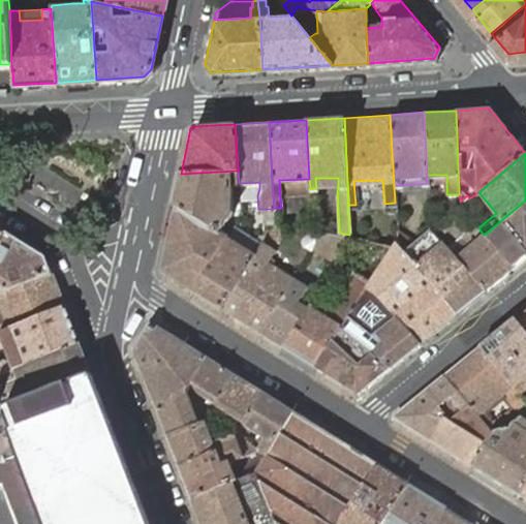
[(181,174),(175,204),(220,229),(234,210),(233,183),(239,183),(238,171),(181,174)]
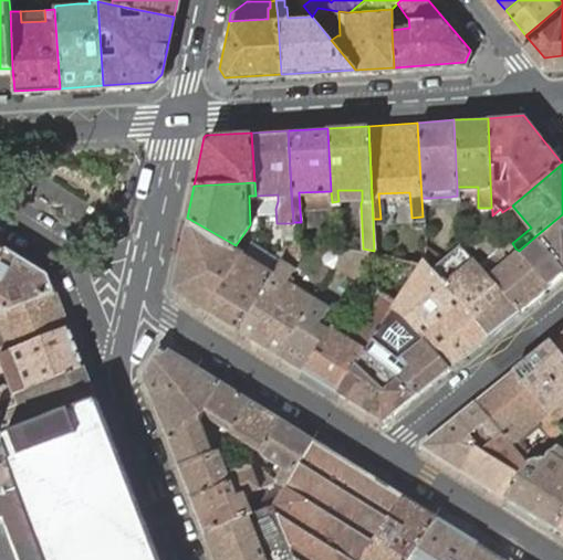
[(339,201),(362,201),(362,190),(337,190),(339,201)]
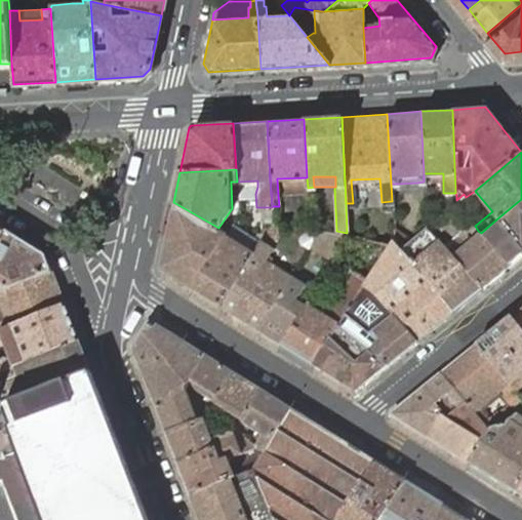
[(307,177),(277,178),(278,192),(308,190),(308,188),(307,177)]
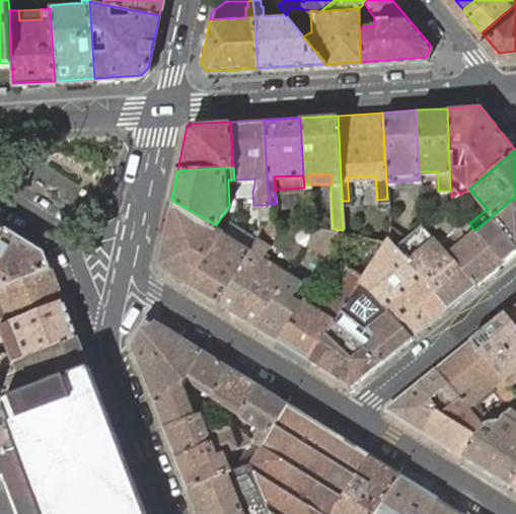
[(515,197),(492,216),(475,230),(502,260),(512,251),(515,246),(515,197)]
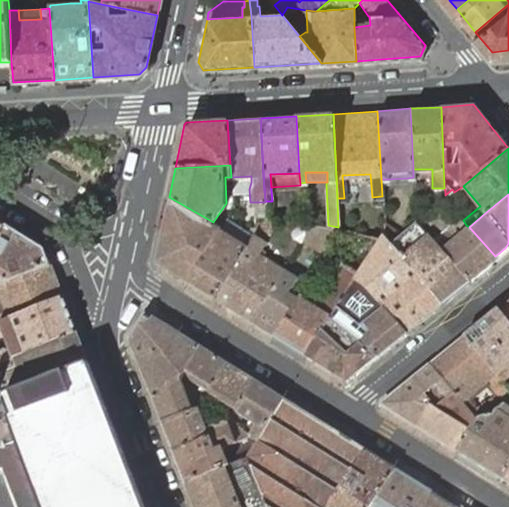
[(156,260),(184,277),(218,226),(213,222),(169,197),(155,258),(156,260)]
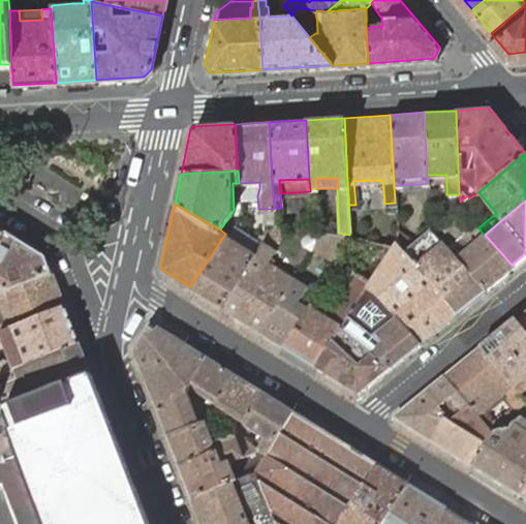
[(460,207),(433,230),(442,240),(445,244),(472,221),(460,207)]
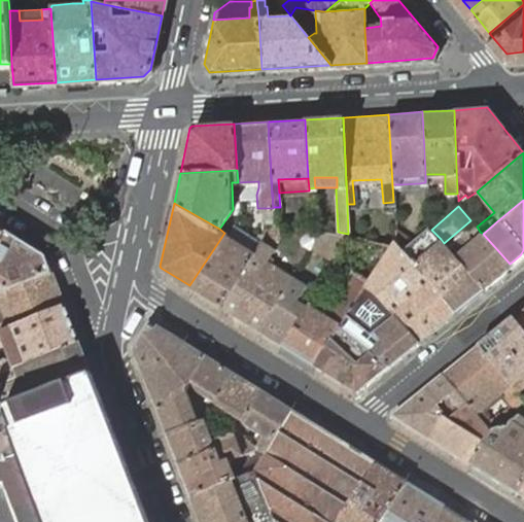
[(263,218),(274,218),(273,208),(263,208),(263,218)]
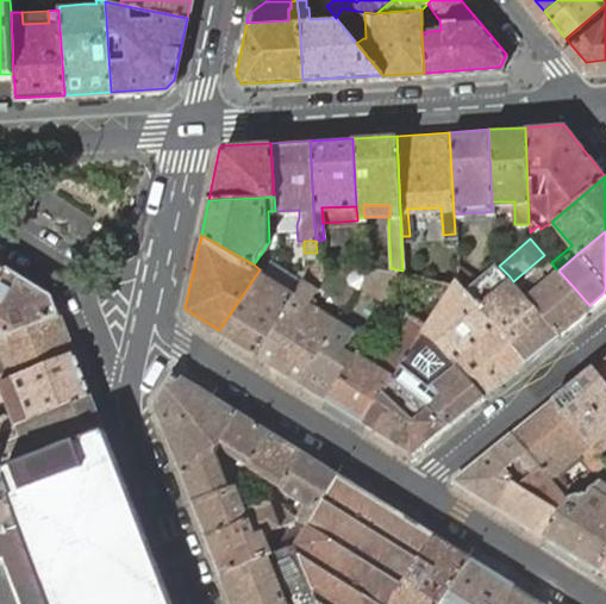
[(293,290),(254,352),(299,380),(326,336),(337,317),(306,298),(332,257),(316,254),(308,266),(306,268),(303,275),(301,276),(298,282),(293,290)]
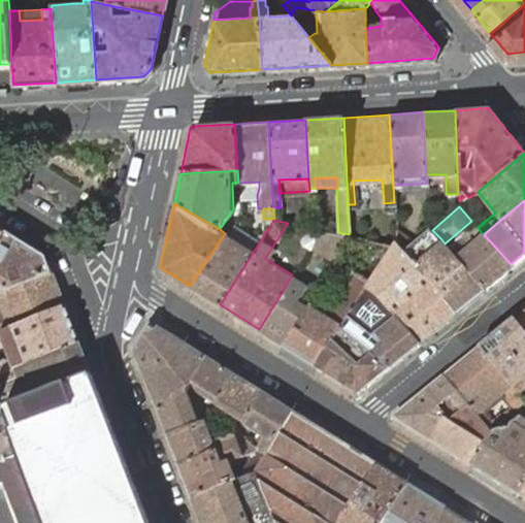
[(478,227),(471,221),(445,243),(455,255),(483,287),(511,264),(484,234),(481,232),(478,227)]
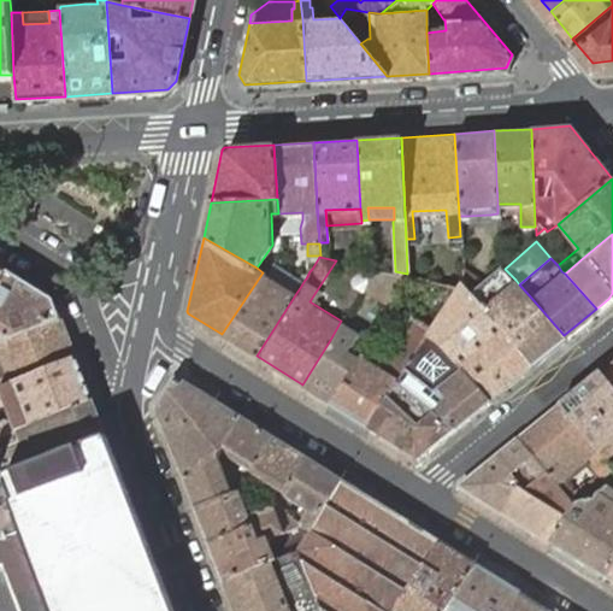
[(345,293),(355,298),(365,283),(369,266),(365,265),(354,264),(345,293)]
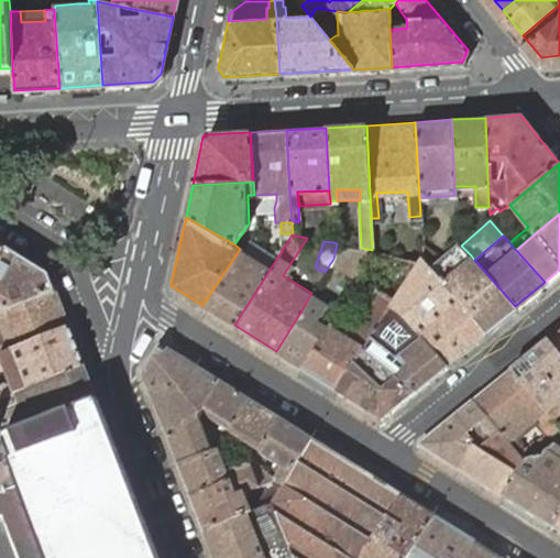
[(421,241),(421,258),(428,264),(440,255),(421,241)]
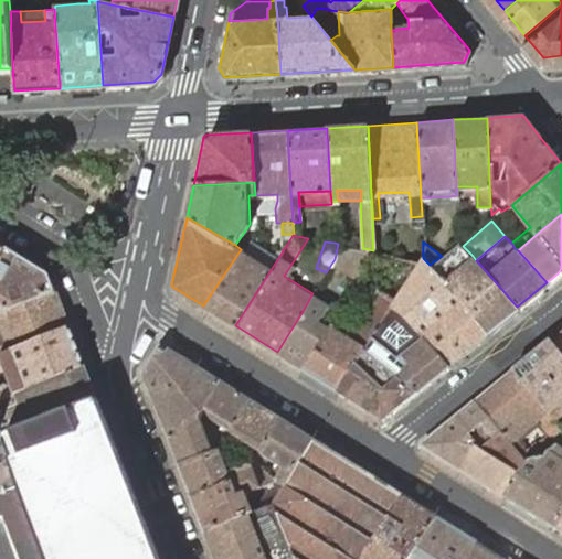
[(459,242),(442,256),(430,265),(443,280),(487,331),(517,307),(487,272),(476,260),(473,256),(463,246),(459,242)]
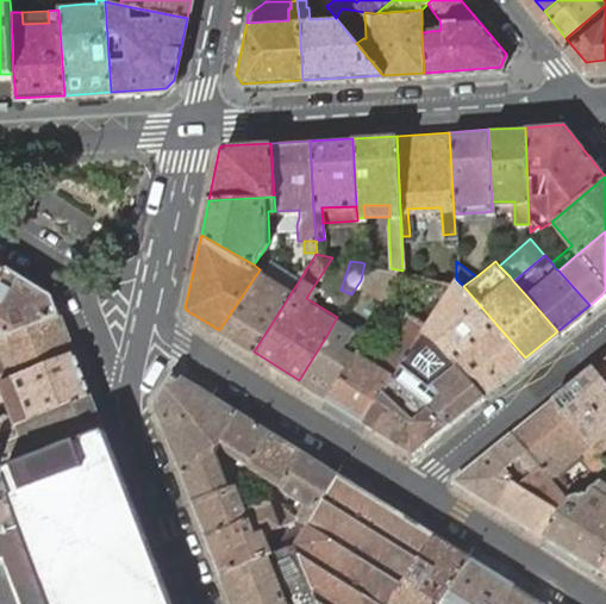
[(361,280),(385,287),(397,269),(391,268),(364,263),(361,280)]
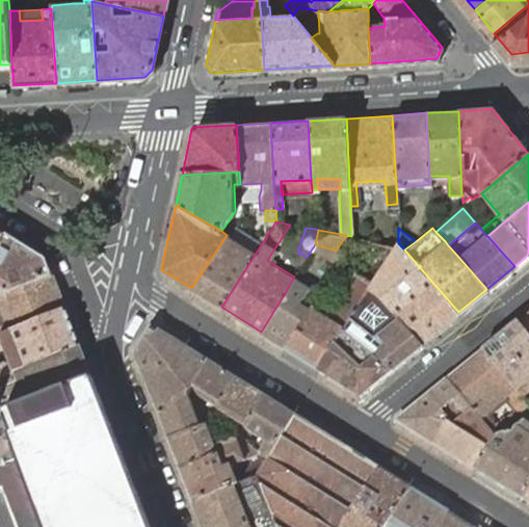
[(45,257),(4,231),(0,237),(0,291),(2,290),(21,283),(50,272),(45,257)]
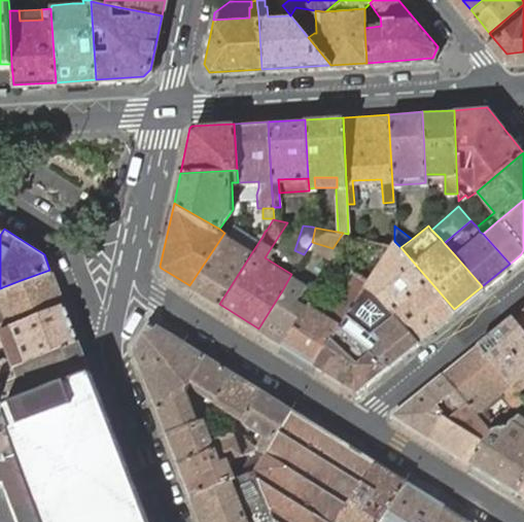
[(255,236),(260,239),(262,238),(265,232),(260,229),(257,232),(254,236),(255,236)]
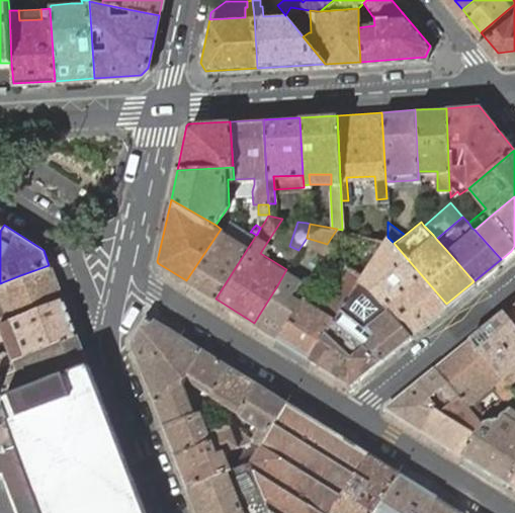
[(186,280),(216,298),(249,246),(238,239),(242,233),(232,226),(228,233),(221,229),(186,280)]
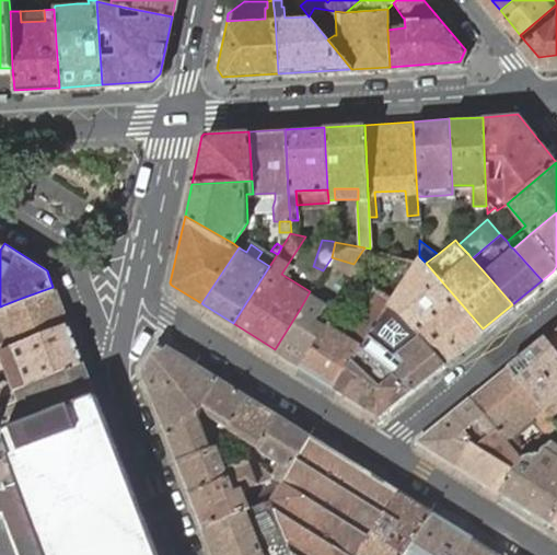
[(387,302),(370,331),(393,351),(416,332),(441,361),(442,360),(483,328),(439,278),(426,263),(419,256),(419,261),(391,298),(387,302)]
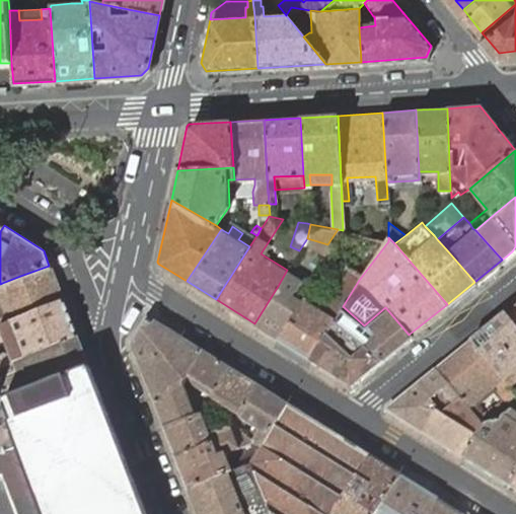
[(0,324),(7,320),(62,299),(49,266),(20,276),(2,283),(0,284),(0,324)]
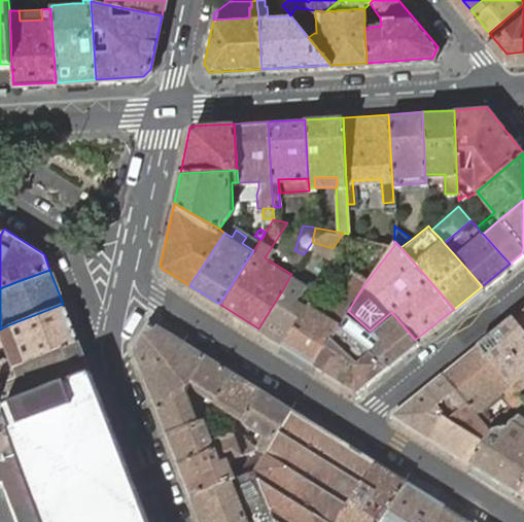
[(282,290),(258,328),(280,343),(306,305),(306,304),(318,286),(294,271),(291,274),(282,290)]
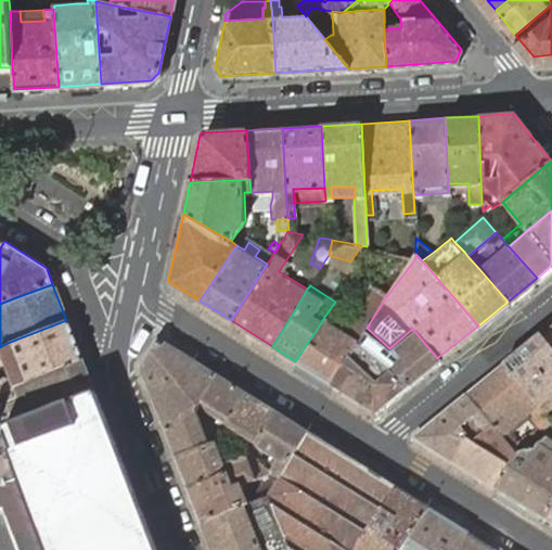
[(322,321),(295,361),(330,382),(357,342),(367,328),(384,299),(387,295),(374,286),(342,332),(322,320),(322,321)]
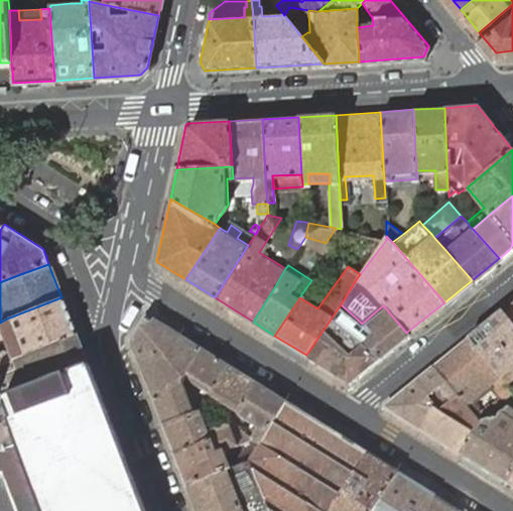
[(512,296),(501,307),(512,323),(512,296)]
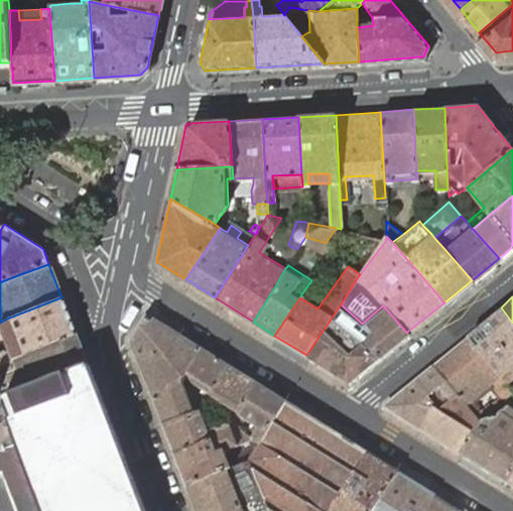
[(0,362),(2,362),(5,360),(21,354),(27,351),(76,332),(61,297),(7,318),(0,323),(0,332),(10,326),(19,347),(9,352),(2,349),(0,350),(0,362)]
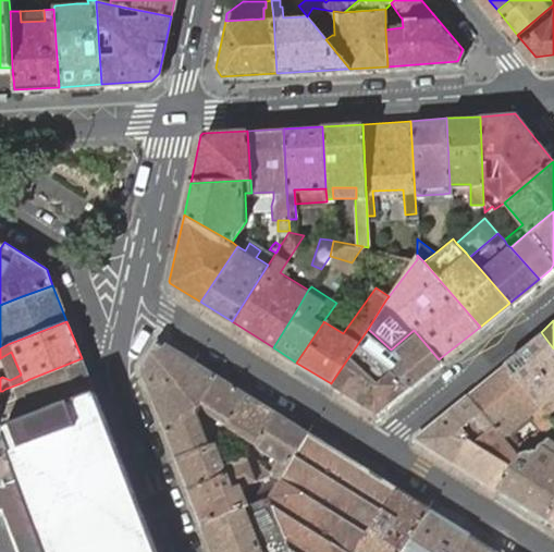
[(368,329),(358,343),(388,367),(399,357),(391,350),(368,329)]
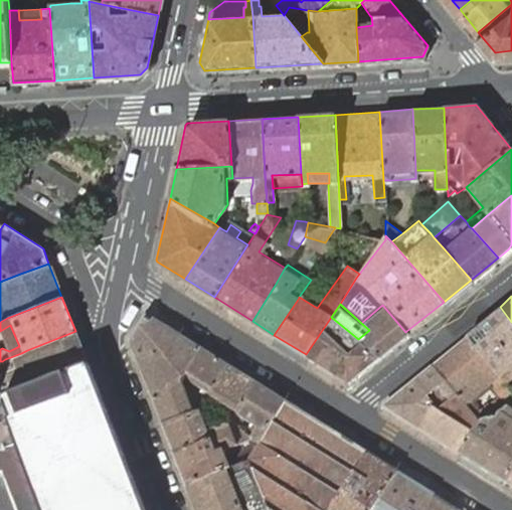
[(358,339),(377,354),(405,332),(382,305),(361,323),(369,330),(358,339)]
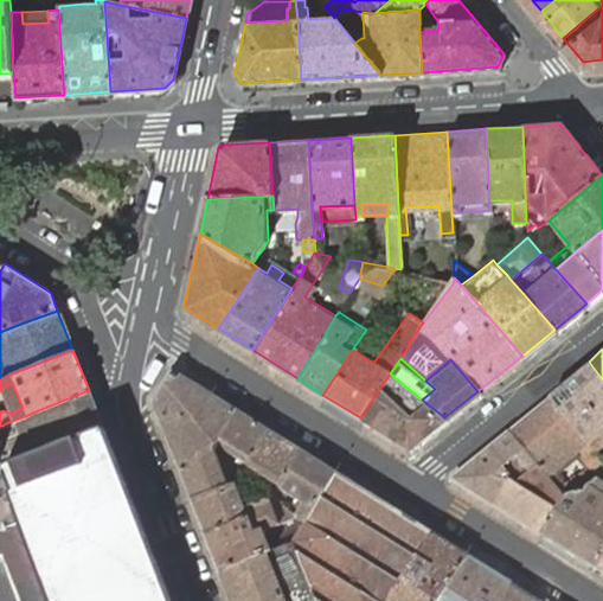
[(588,360),(549,394),(585,440),(589,445),(602,434),(602,379),(589,362),(588,360)]
